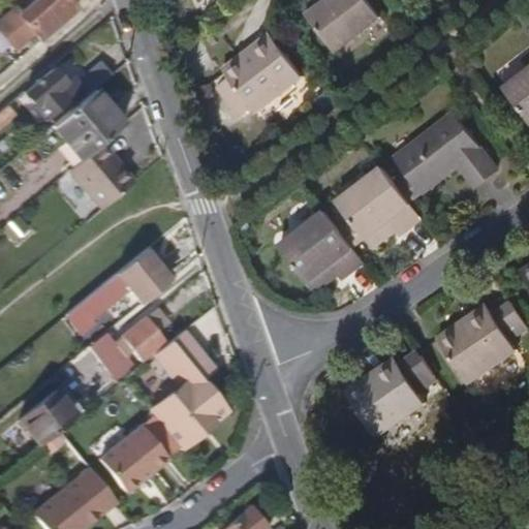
[(78,7),(70,0),(34,0),(19,13),(40,38),(78,7)]
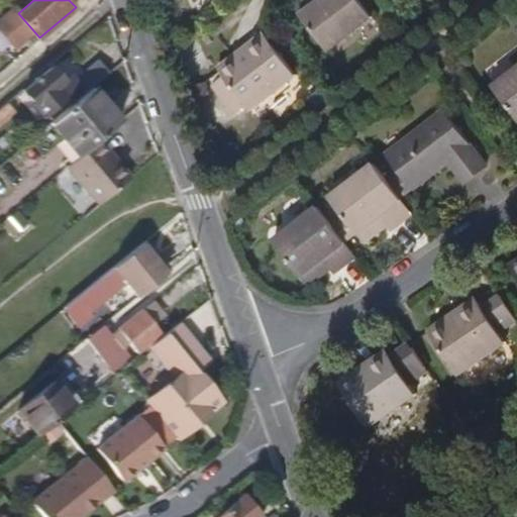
[(302,16),(324,0),(300,0),(293,5),(302,16)]
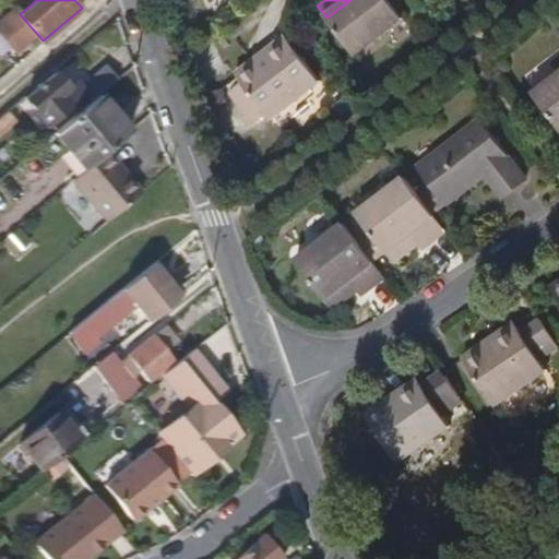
[(355,55),(403,19),(388,0),(351,0),(326,18),(355,55)]
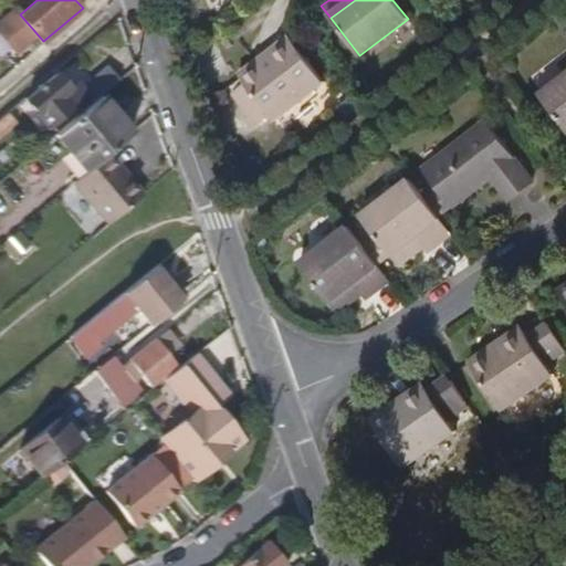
[(324,82),(290,37),(269,53),(274,60),(244,81),(247,83),(270,114),(273,121),(324,82)]
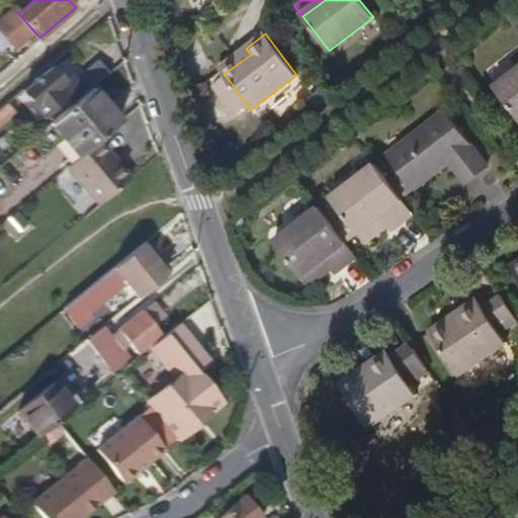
[(224,74),(251,55),(246,49),(220,68),(224,74)]
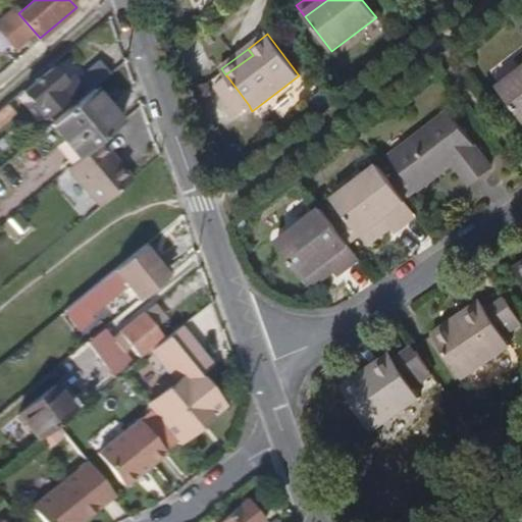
[(69,99),(83,88),(87,93),(90,90),(110,72),(101,61),(76,82),(74,79),(68,85),(64,80),(64,73),(59,68),(53,67),(25,91),(23,89),(0,109),(0,121),(30,96),(46,115),(67,97),(69,99)]
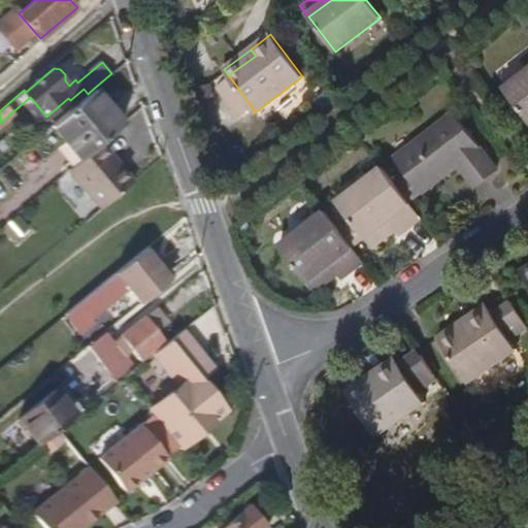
[(527,70),(503,89),(527,121),(527,70)]
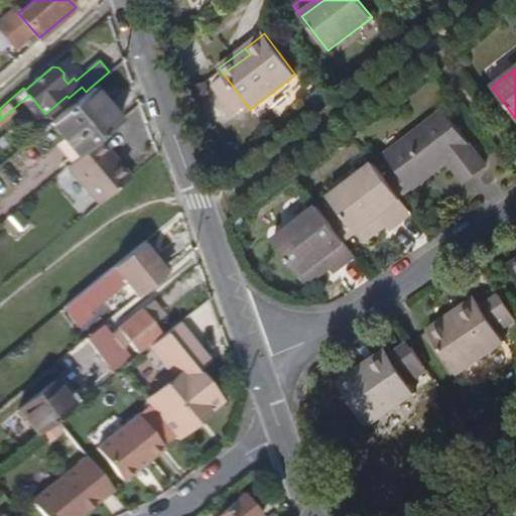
[(74,78),(70,73),(63,79),(68,84),(74,78)]
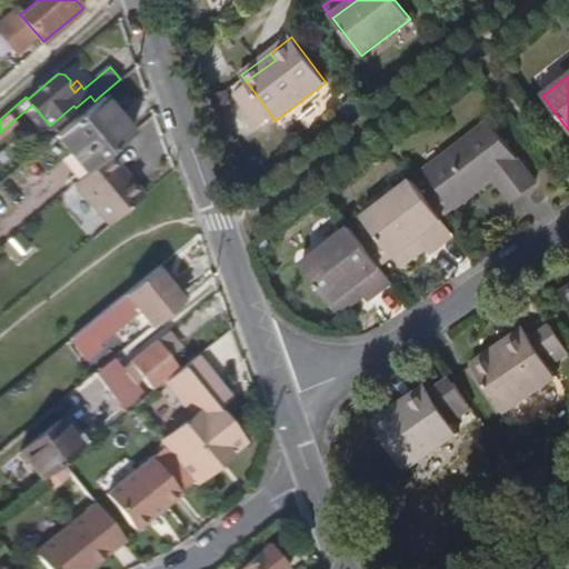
[(271,115),(248,83),(237,92),(260,122),(271,115)]
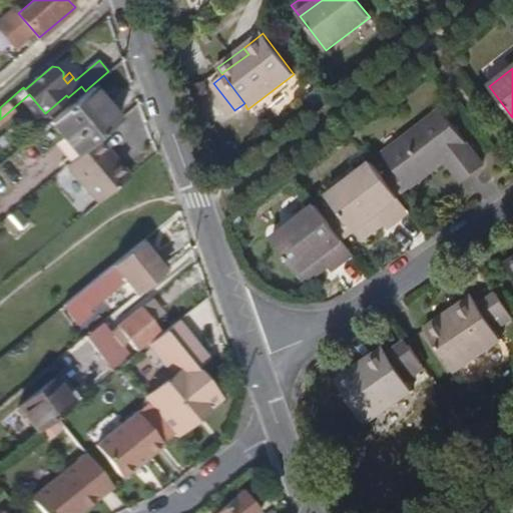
[(101,134),(116,122),(88,88),(85,91),(49,121),(77,155),(101,134)]
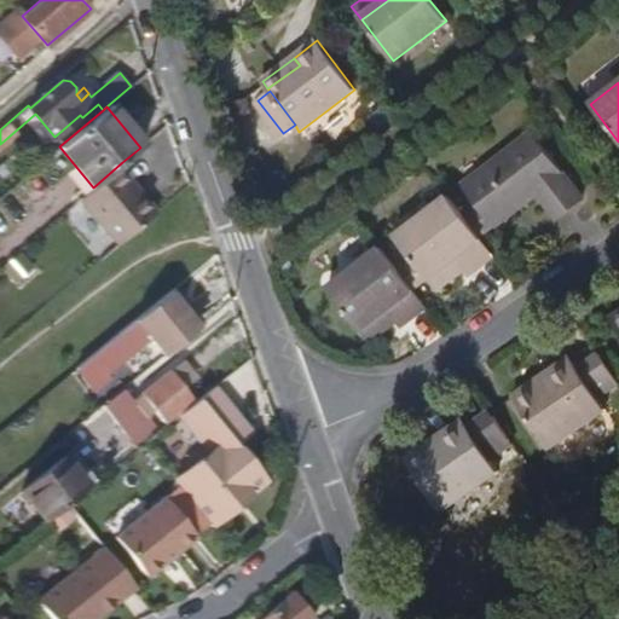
[(580,198),(532,133),(462,186),(484,213),(469,225),(479,238),(537,195),(555,219),(580,198)]
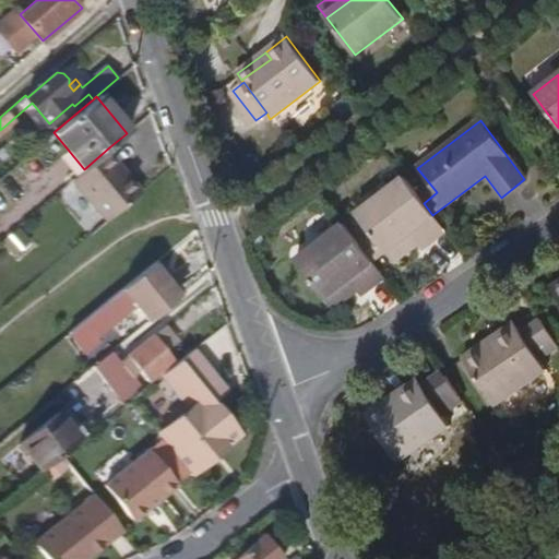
[(145,189),(110,146),(84,169),(75,177),(110,218),(145,189)]
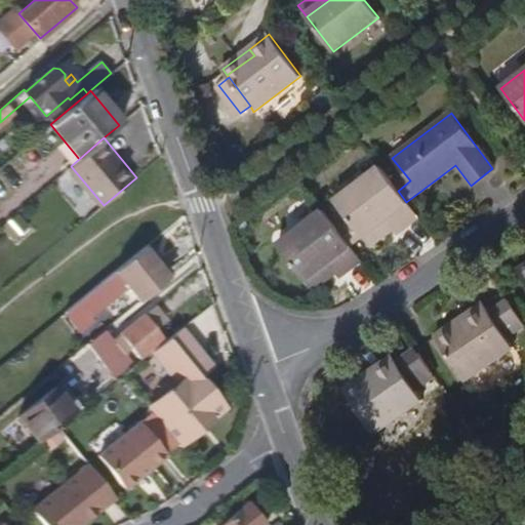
[(398,191),(379,168),(337,201),(356,225),(341,235),(351,246),(364,237),(387,220),(394,231),(397,234),(418,217),(406,202),(398,191)]
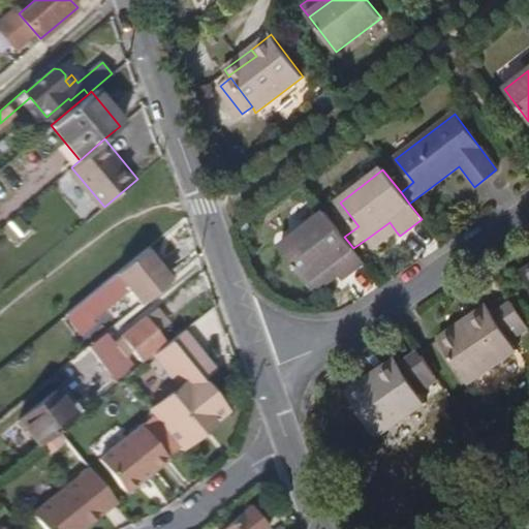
[(344,237),(327,214),(281,248),(308,282),(332,266),(340,277),(342,279),(365,263),(353,248),(344,237)]
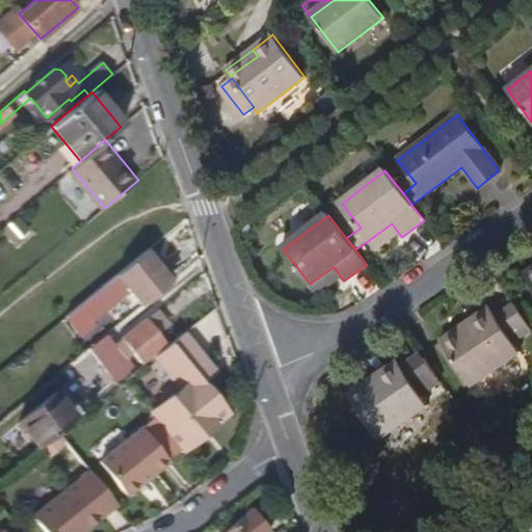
[(377,250),(399,234),(392,223),(369,240),(377,250)]
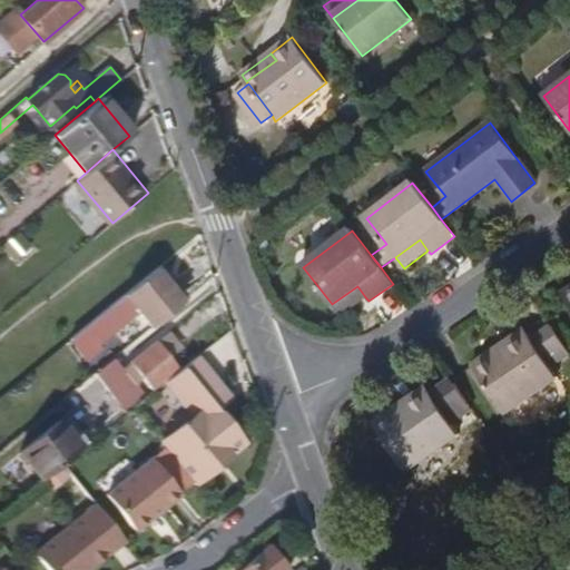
[(153,326),(185,301),(166,277),(169,274),(161,264),(87,325),(101,342),(139,311),(153,326)]
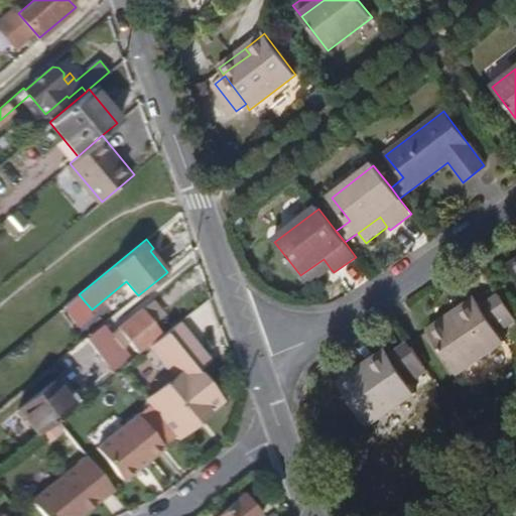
[(309,287),(332,270),(324,259),(300,275),(309,287)]
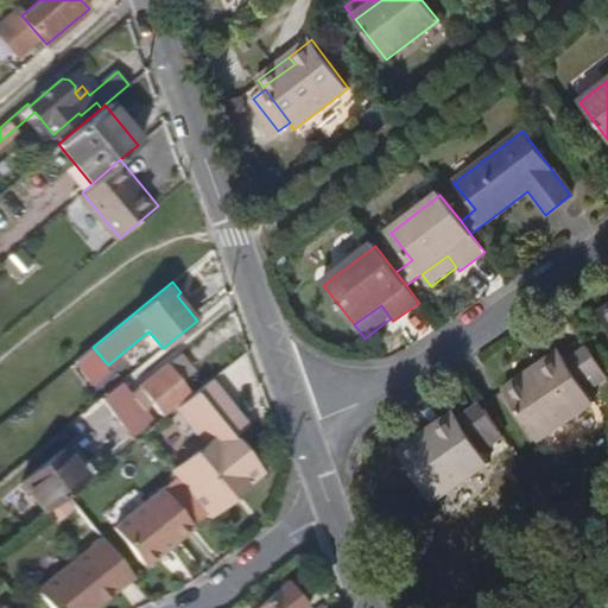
[(529,380),(565,356),(561,349),(525,374),(529,380)]
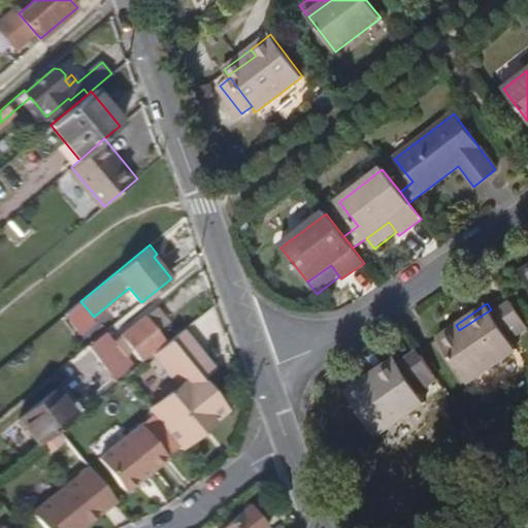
[(516,347),(508,335),(524,324),(510,304),(494,315),(491,309),(459,330),(456,325),(439,335),(442,339),(469,377),(516,347)]
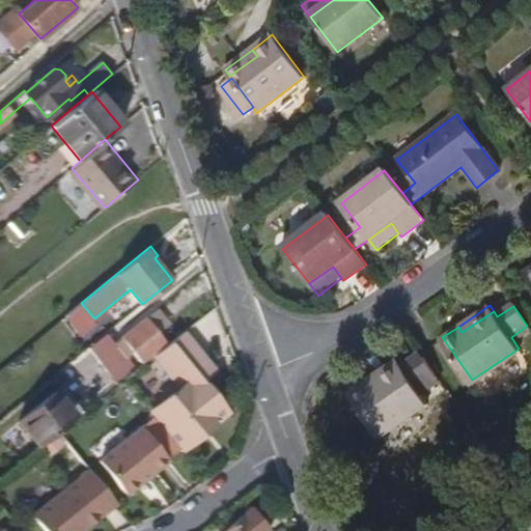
[(157,353),(169,342),(149,318),(124,338),(135,351),(144,362),(157,353)]
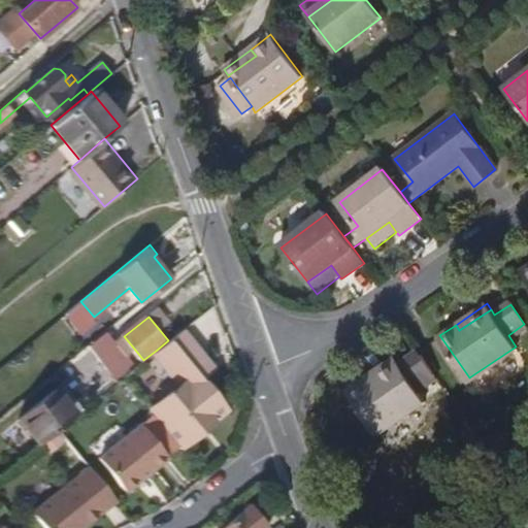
[(124,336),(114,324),(107,330),(114,338),(127,354),(134,349),(124,336)]
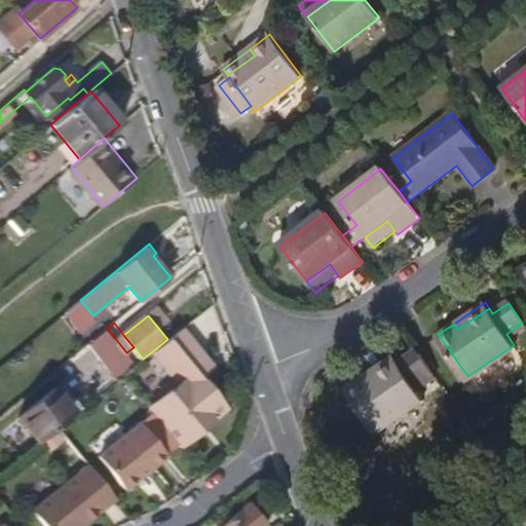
[(202,376),(214,367),(183,327),(167,339),(155,349),(180,382),(150,406),(180,445),(201,428),(197,422),(207,415),(212,421),(227,409),(202,376)]
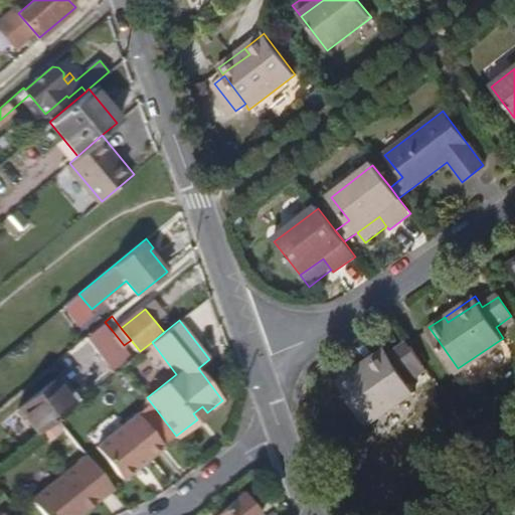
[(103,381),(133,357),(124,345),(112,330),(80,354),(103,381)]
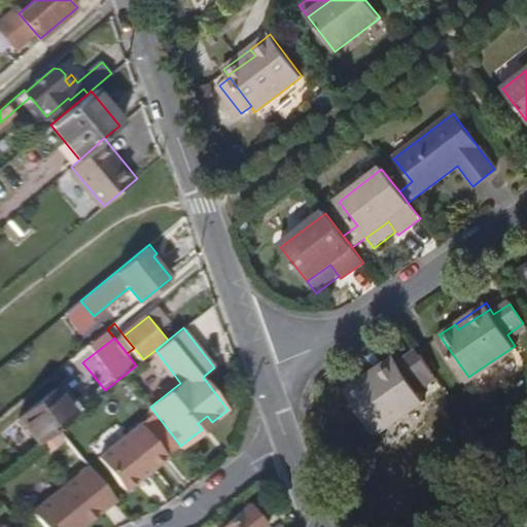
[(468,377),(442,339),(438,342),(464,380),(468,377)]
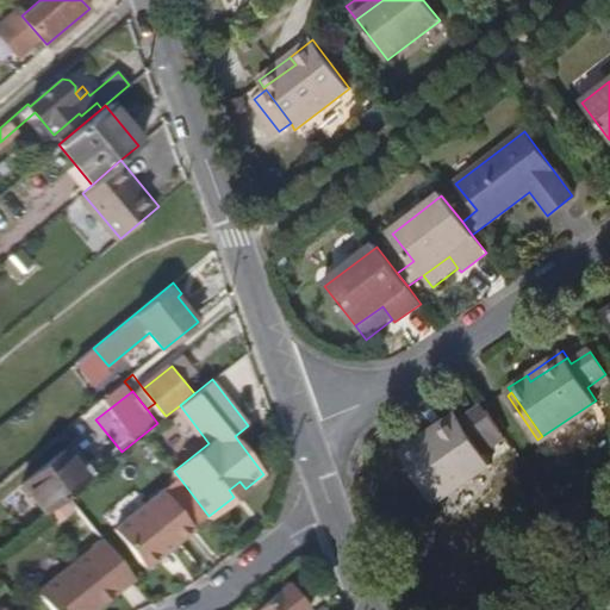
[(423,446),(459,421),(455,415),(418,439),(423,446)]
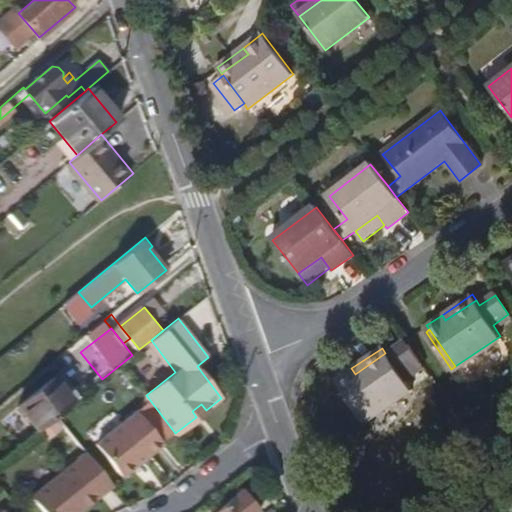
[(364,421),(410,388),(385,353),(355,374),(351,368),(337,378),(364,421)]
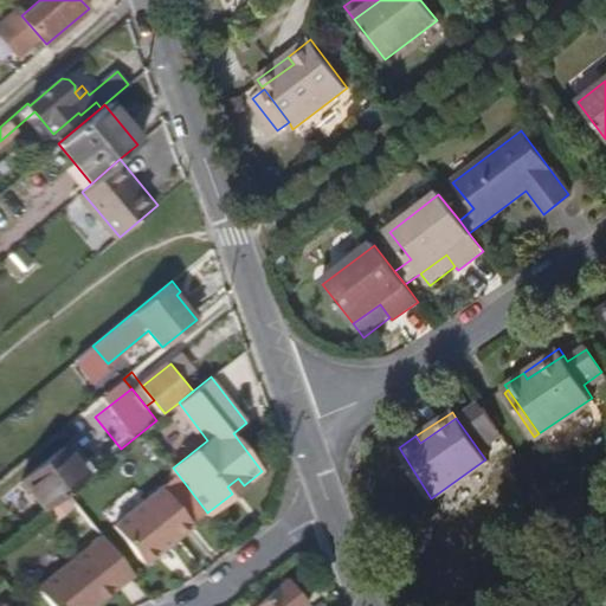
[(91,470),(69,442),(26,475),(49,503),(91,470)]
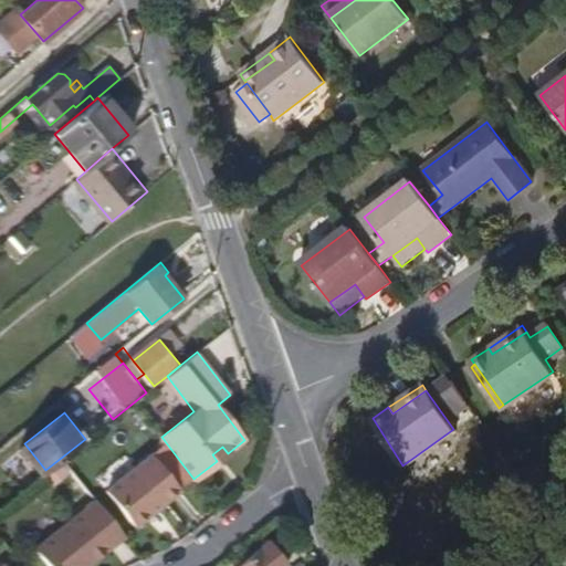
[(153,506),(177,489),(149,452),(103,486),(127,517),(149,501),(153,506)]
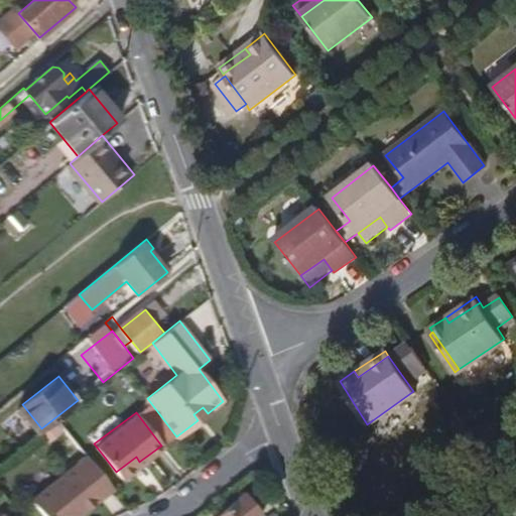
[(43,515),(77,515),(112,489),(87,456),(30,500),(43,515)]
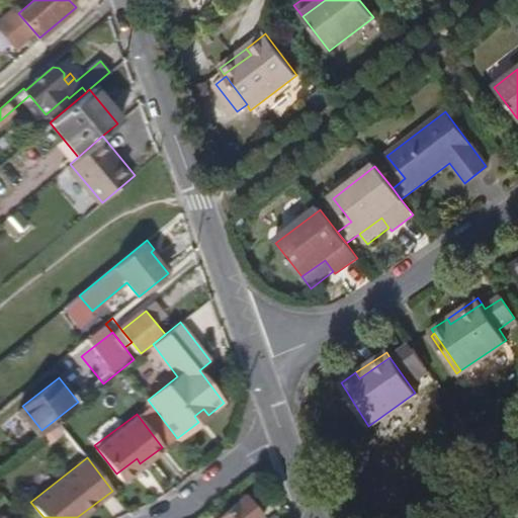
[(119,479),(140,463),(137,458),(116,473),(119,479)]
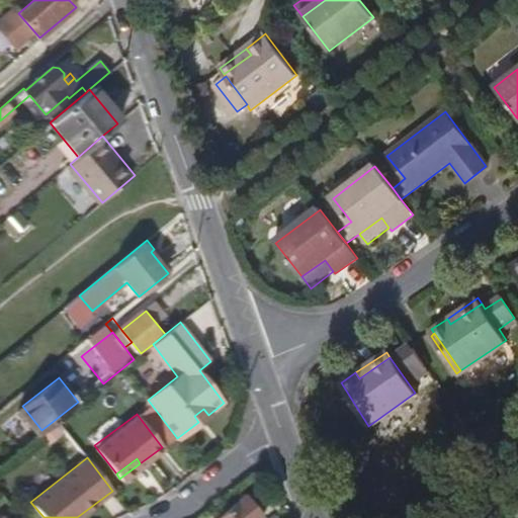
[(265,517),(270,515),(256,494),(220,517),(265,517)]
